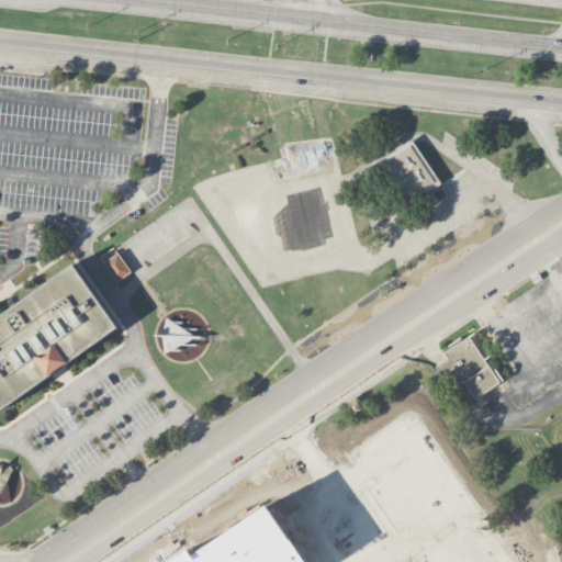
[(441,182),(411,139),(381,160),(412,203),(441,182)]
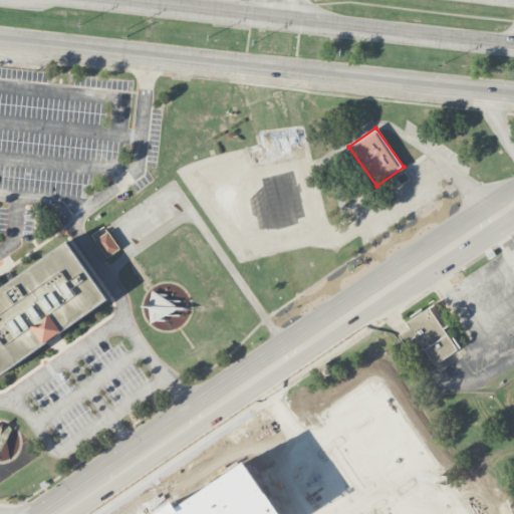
[(118,250),(105,226),(91,234),(105,258),(118,250)]
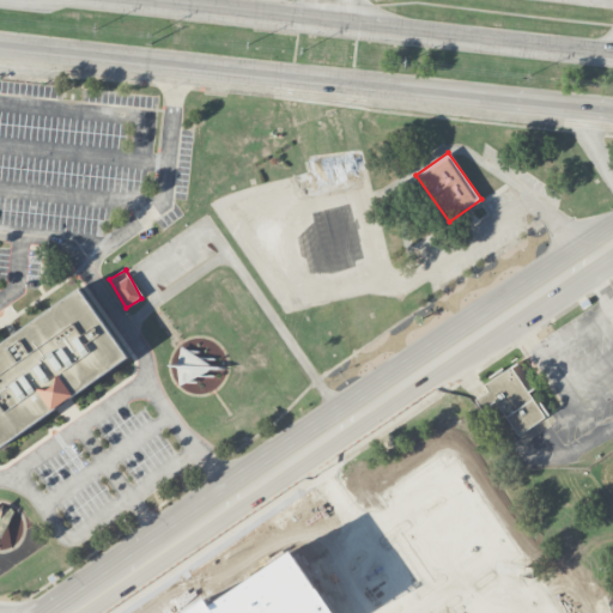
[(0,447),(128,354),(78,286),(0,343),(0,447)]
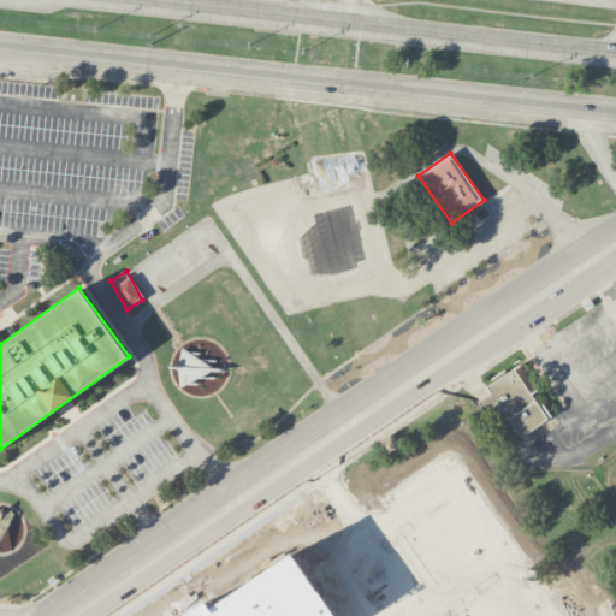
[(175,365),(170,386),(218,397),(227,362),(181,350),(177,366),(175,365)]
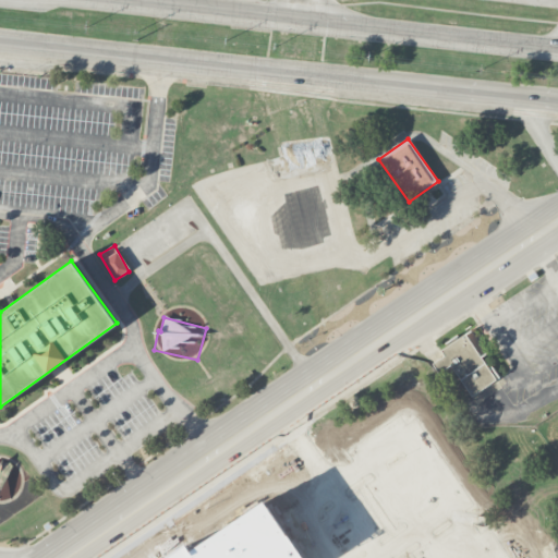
[(440,350),(444,354),(450,364),(472,395),(496,378),(464,332),(440,350)]
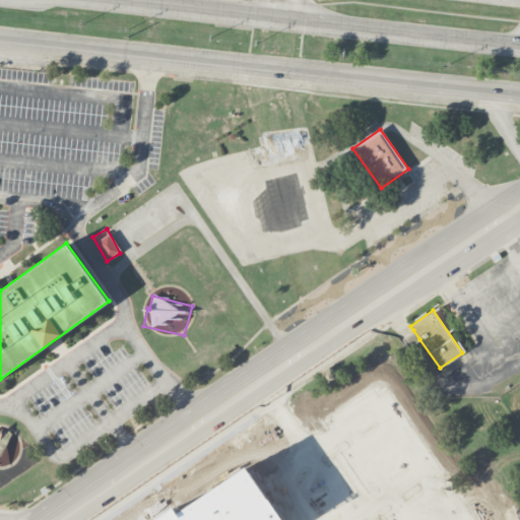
[(413,330),(408,334),(402,338),(408,347),(414,343),(419,339),(413,330)]
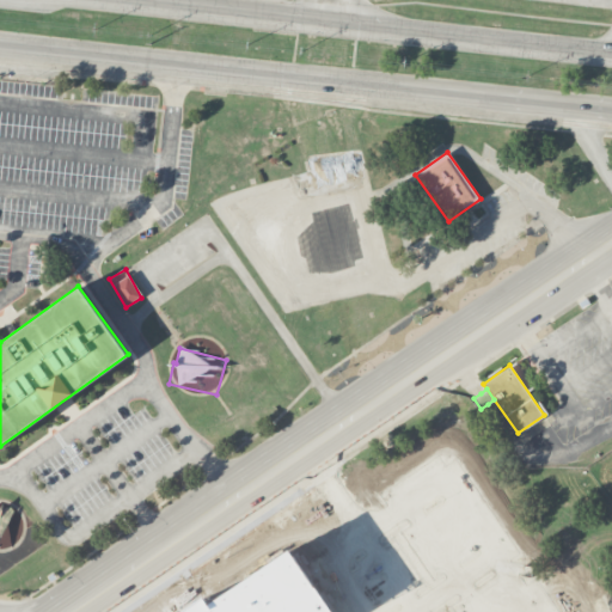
[(176,611),(203,593),(212,604),(289,550),(332,611),(176,611)]
